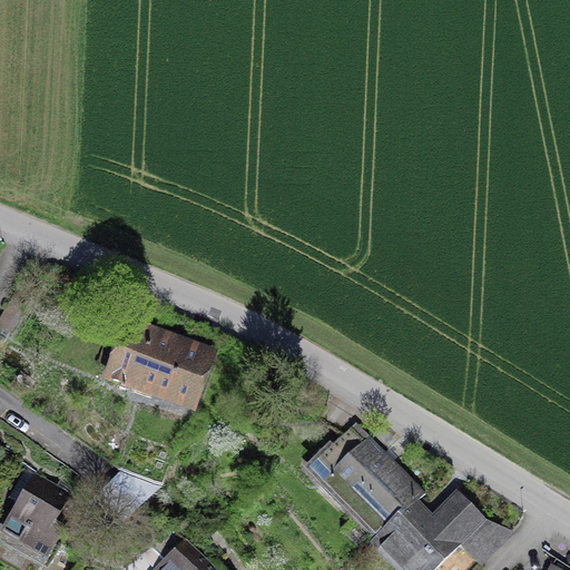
[(196,408),(217,345),(125,314),(104,375),(196,408)]
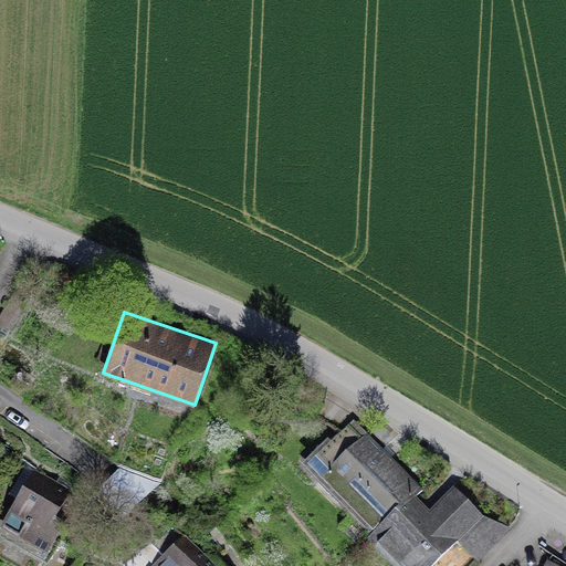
[(419,485),(368,429),(335,459),(386,515),(412,491),(419,485)]
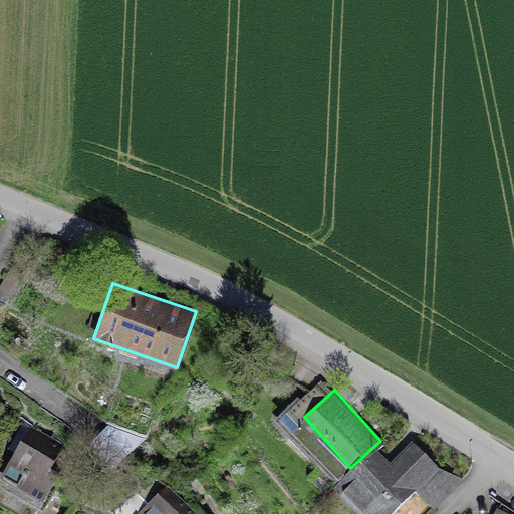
[(72,455),(31,428),(0,473),(41,501),(72,455)]
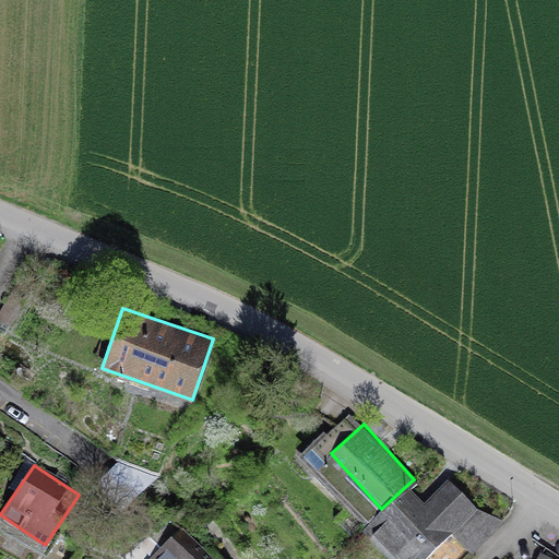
[(479,508),(449,478),(427,501),(407,485),(381,509),(364,528),(391,558),(426,558),(451,534),(473,554),(503,521),(479,508)]
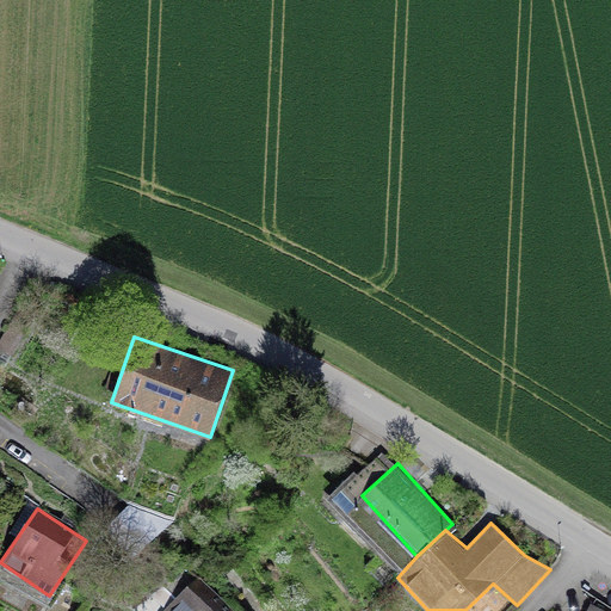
[(235,610),(199,575),(162,610),(235,610)]
